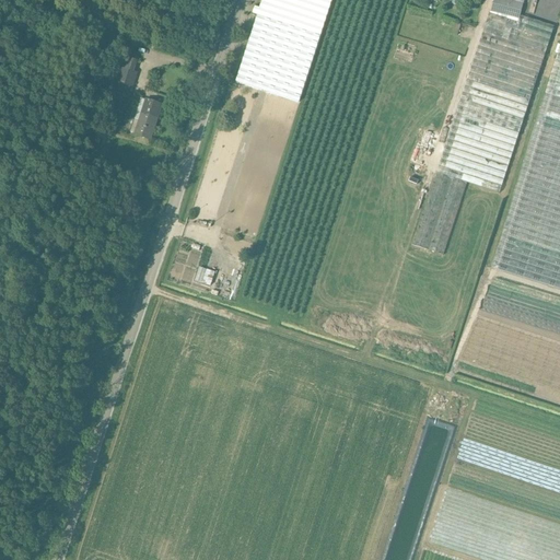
[(236,82),(299,103),(331,0),(261,0),(259,8),(255,7),(254,10),(253,14),(257,15),(236,82)]
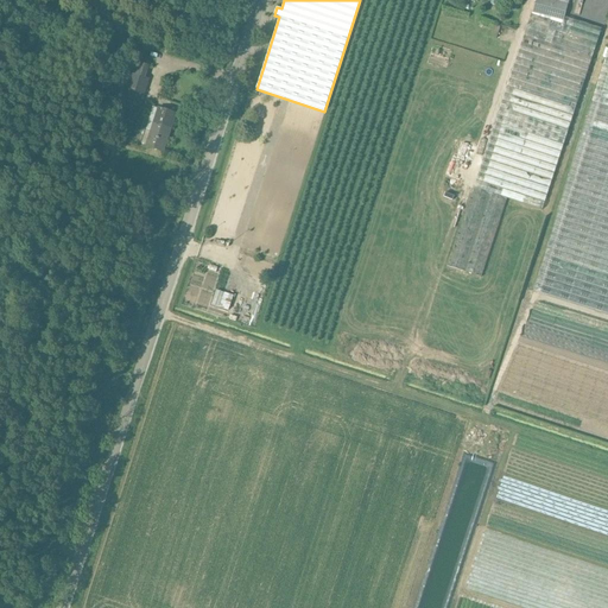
[(536,0),(532,14),(531,14),(474,188),(448,266),(481,278),(507,198),(543,210),(602,30),(565,18),(569,5),(569,0),(536,0)]
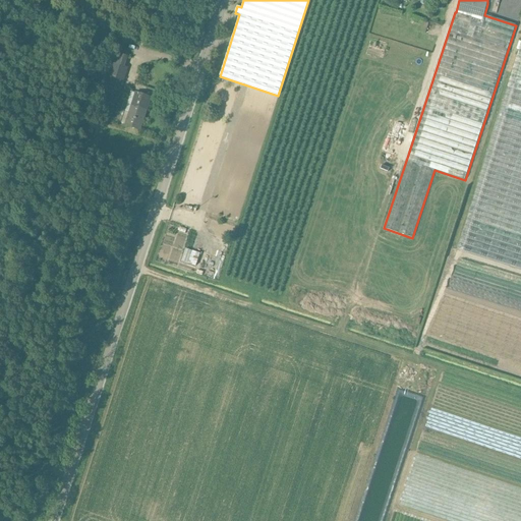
[(520,45),(457,249),(520,269),(520,45)]
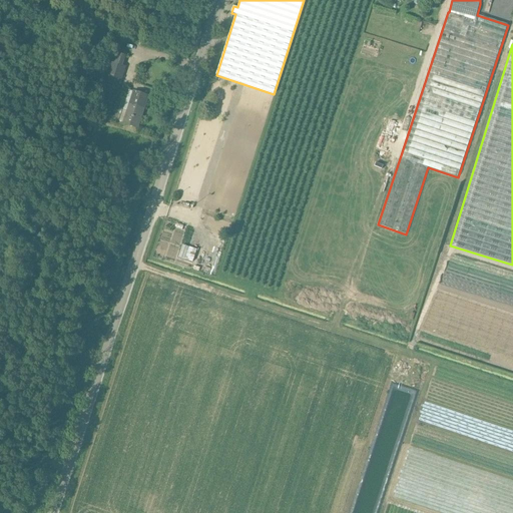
[(117,94),(125,66),(104,60),(95,87),(117,94)]
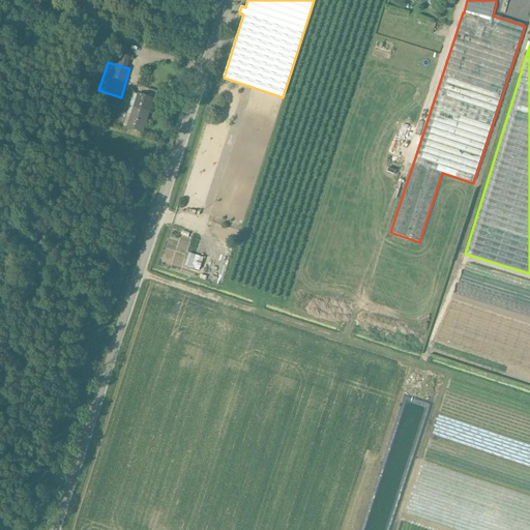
[(127,128),(142,134),(152,99),(139,95),(135,108),(127,128)]
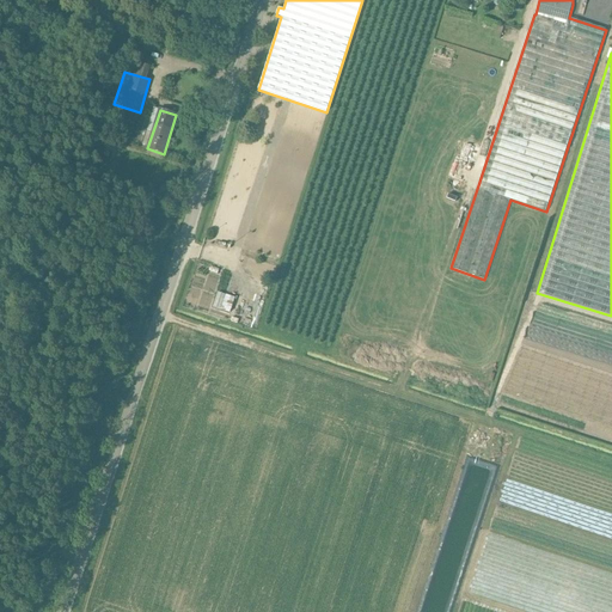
[(236,298),(218,292),(213,307),(230,313),(236,298)]
